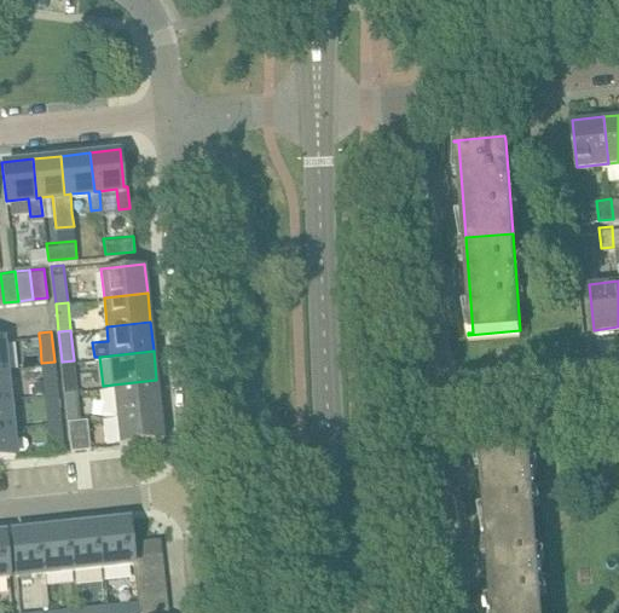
[(74,360),(62,362),(65,391),(77,388),(74,360)]
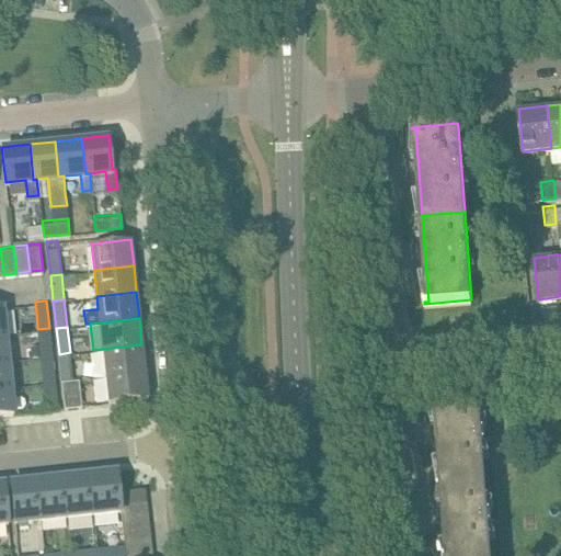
[(49,328),(37,329),(39,342),(41,353),(41,355),(52,354),(49,328)]
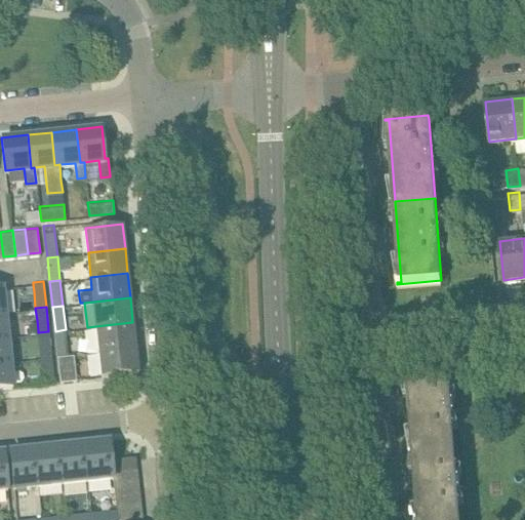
[(37,320),(28,321),(29,331),(38,330),(37,320)]
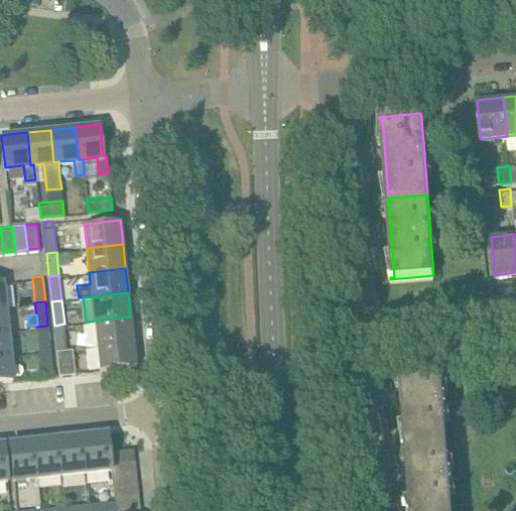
[(130,316),(94,321),(97,345),(133,341),(130,316)]
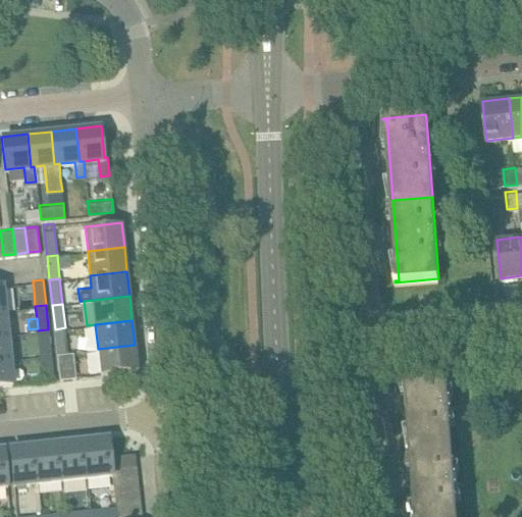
[(68,352),(65,327),(55,329),(58,354),(68,352)]
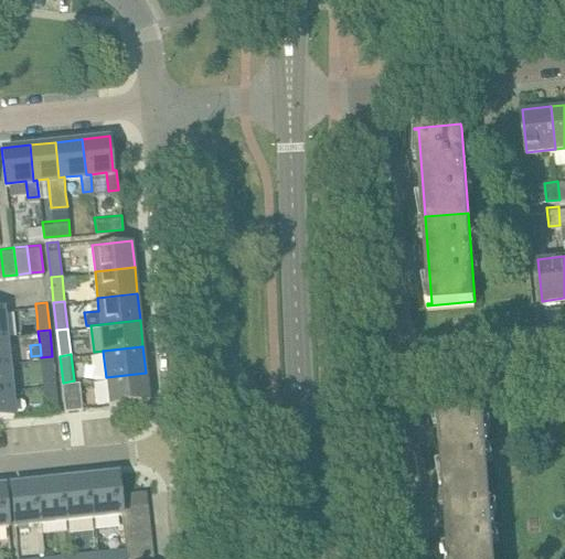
[(52,356),(41,357),(43,384),(55,383),(52,356)]
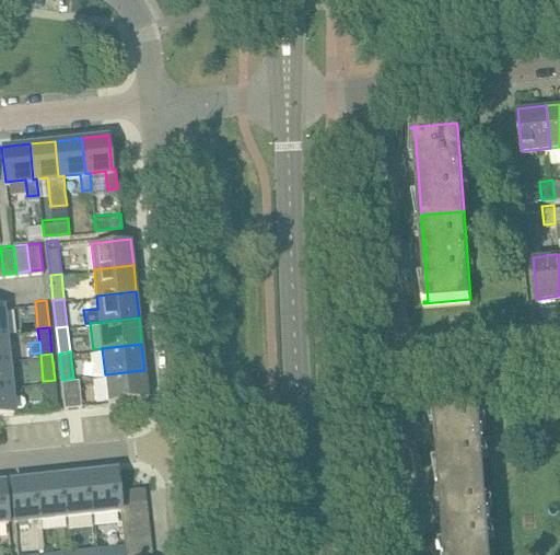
[(8,358),(0,358),(0,385),(10,384),(8,358)]
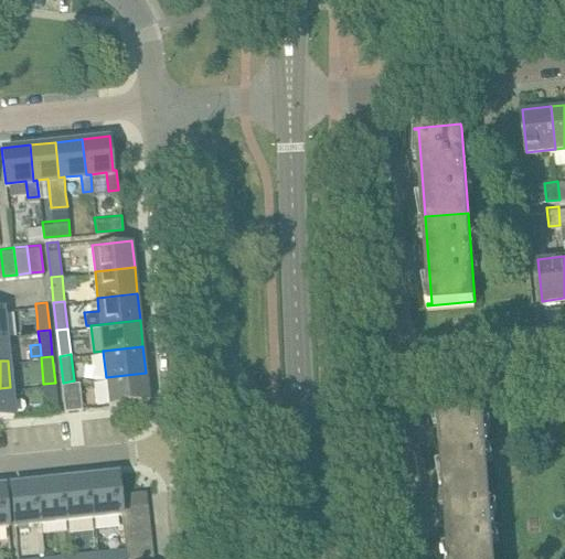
[(148,399),(146,373),(106,377),(108,404),(148,399)]
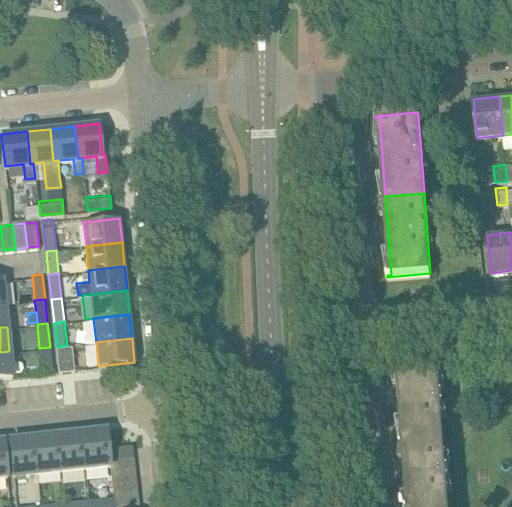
[(73,345),(67,345),(57,347),(59,370),(75,368),(73,345)]
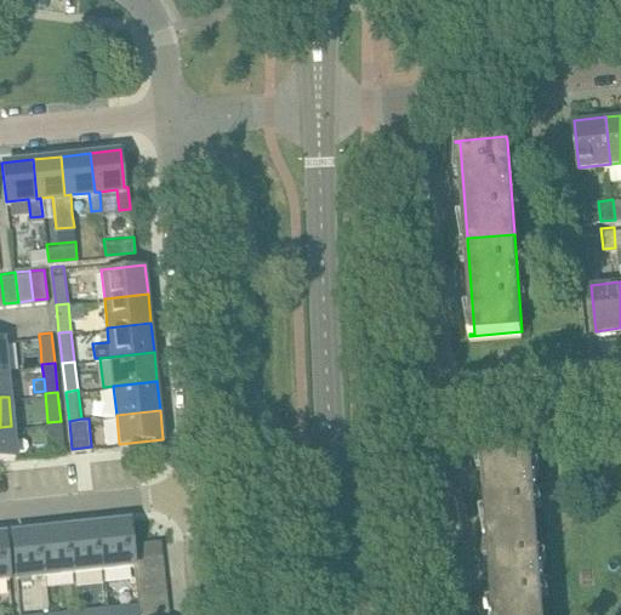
[(63,450),(61,421),(47,422),(51,451),(63,450)]
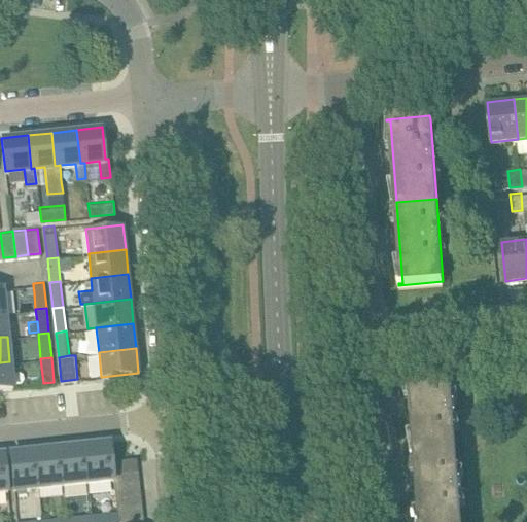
[(9,361),(0,362),(0,387),(12,386),(9,361)]
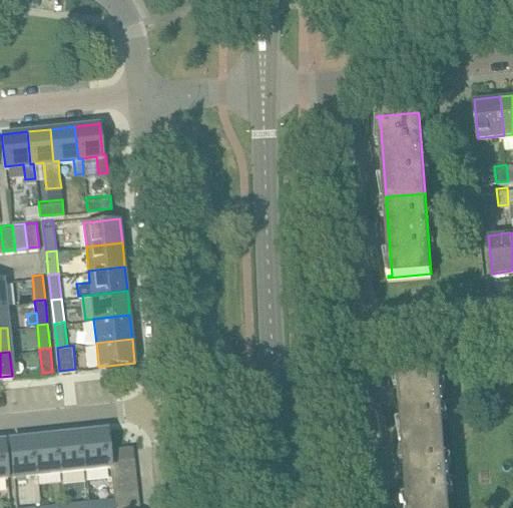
[(400,371),(404,432),(405,438),(443,435),(438,367),(395,370),(395,371),(400,371)]
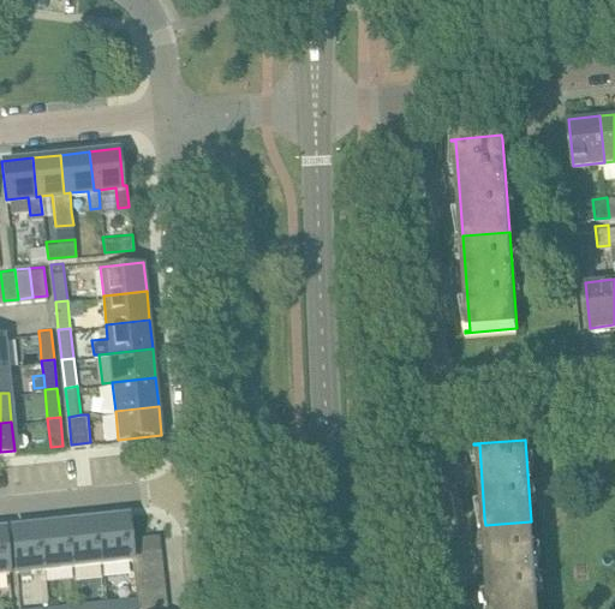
[(130,550),(130,535),(127,514),(97,517),(102,561),(131,557),(130,550)]
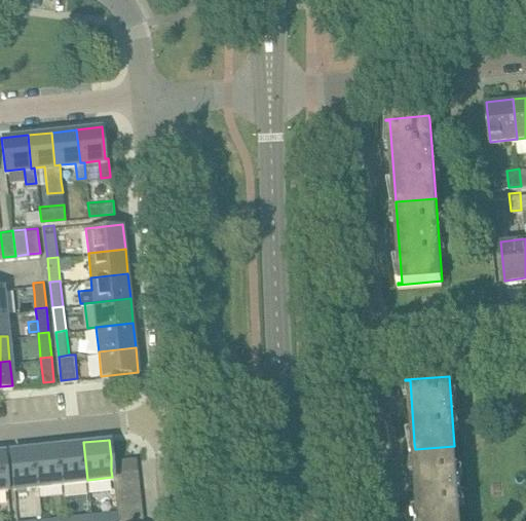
[(83,442),(59,445),(63,482),(87,480),(83,442)]
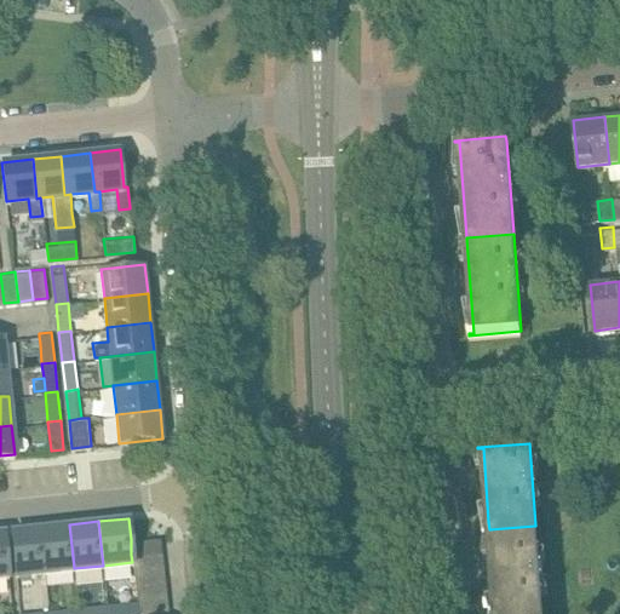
[(69,524),(40,528),(45,572),(74,568),(69,524)]
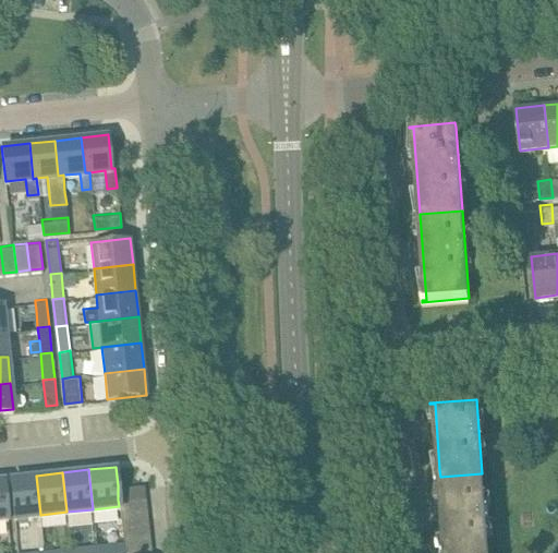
[(482,473),(440,477),(446,552),(487,549),(482,473)]
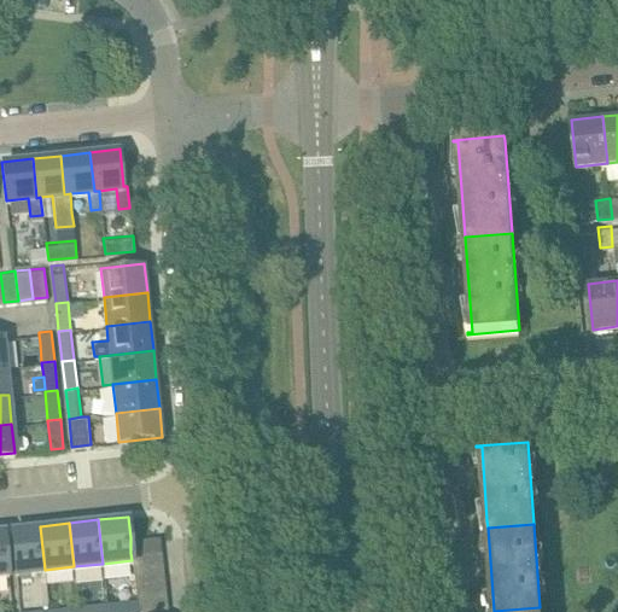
[(45,570),(40,526),(11,529),(16,572),(45,570)]
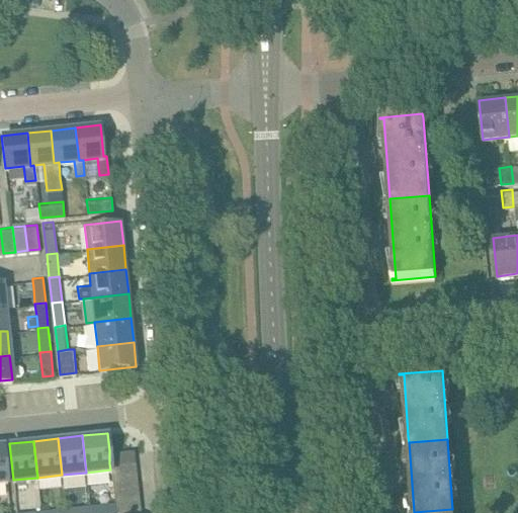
[(134,447),(109,450),(109,463),(136,460),(134,447)]
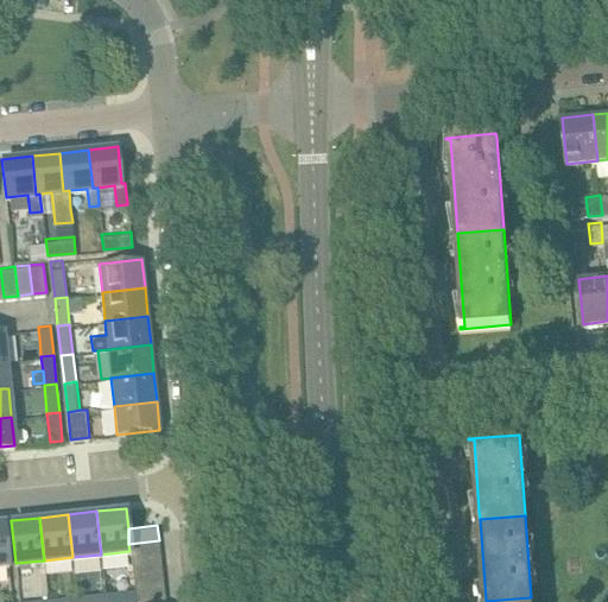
[(160,555),(159,540),(128,544),(130,551),(130,558),(160,555)]
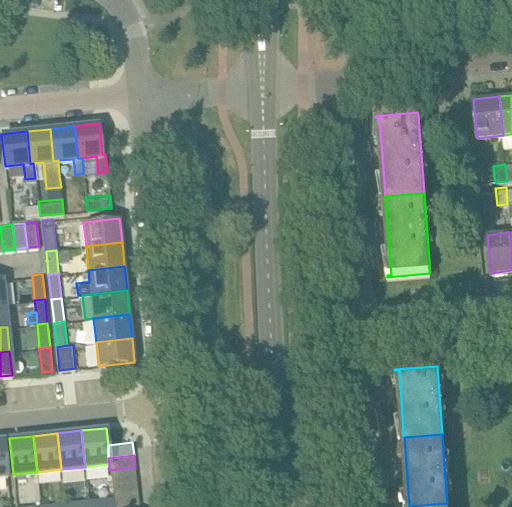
[(135,467),(109,470),(111,482),(136,479),(135,467)]
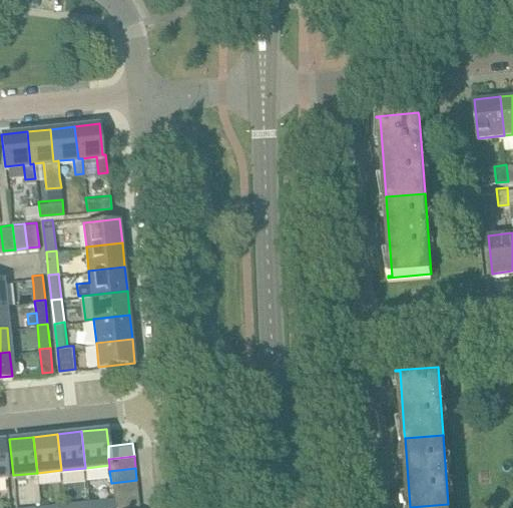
[(137,492),(136,480),(111,483),(112,495),(137,492)]
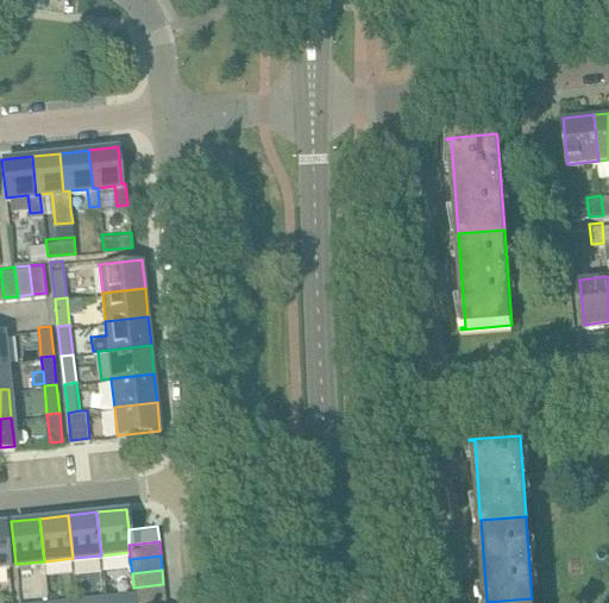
[(163,584),(133,588),(133,589),(135,601),(165,598),(163,584)]
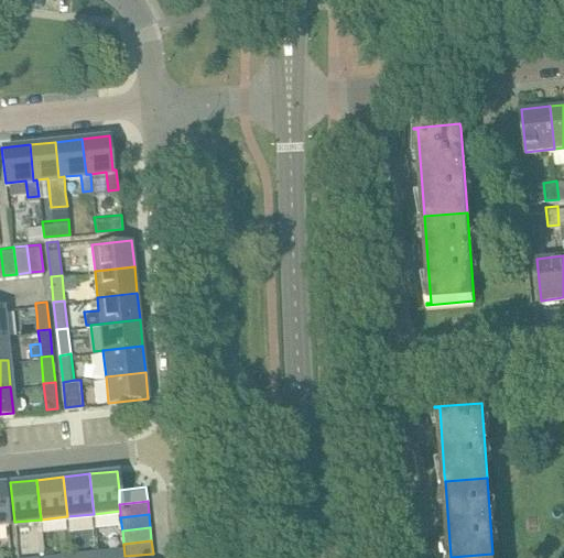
[(106,557),(125,556),(123,545),(97,547),(98,557),(106,557)]
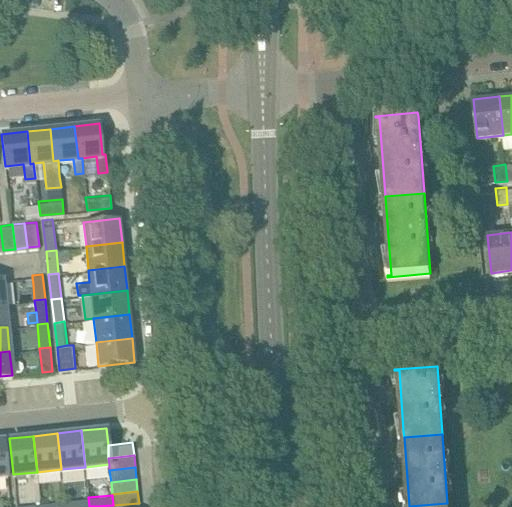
[(89,506),(88,497),(64,500),(65,506),(89,506)]
